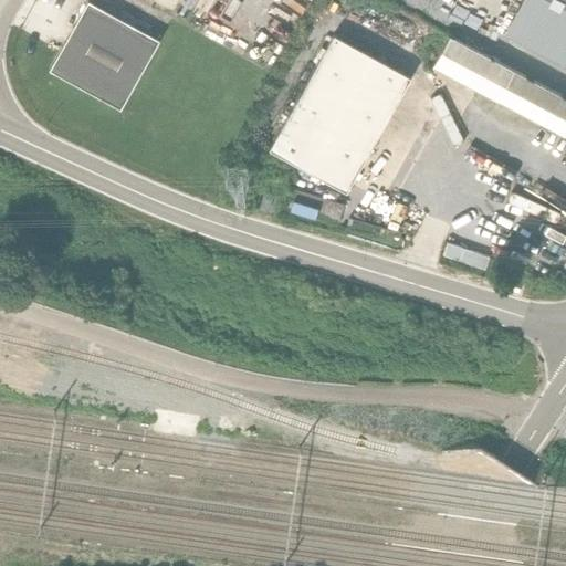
[(565,0),(516,0),(503,28),(565,58),(565,0)]
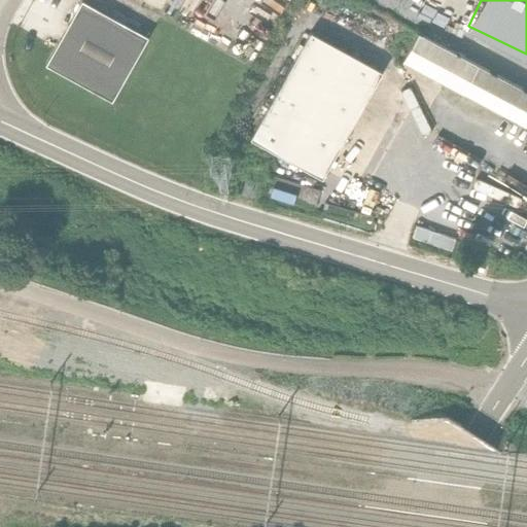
[(81,2),(45,68),(111,105),(148,39),(81,2)]
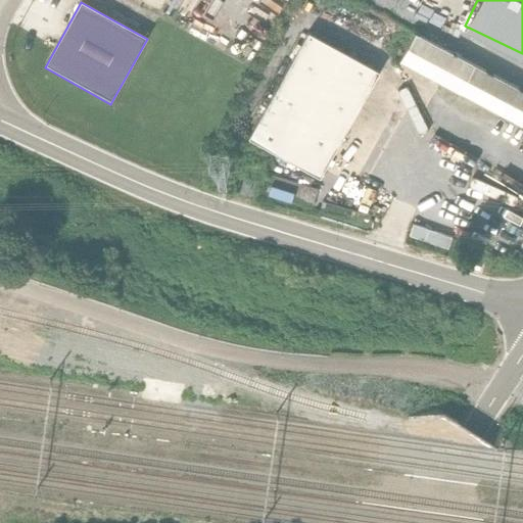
[(280,158),(296,169),(319,181),(379,74),(307,34),(247,141),(280,158)]
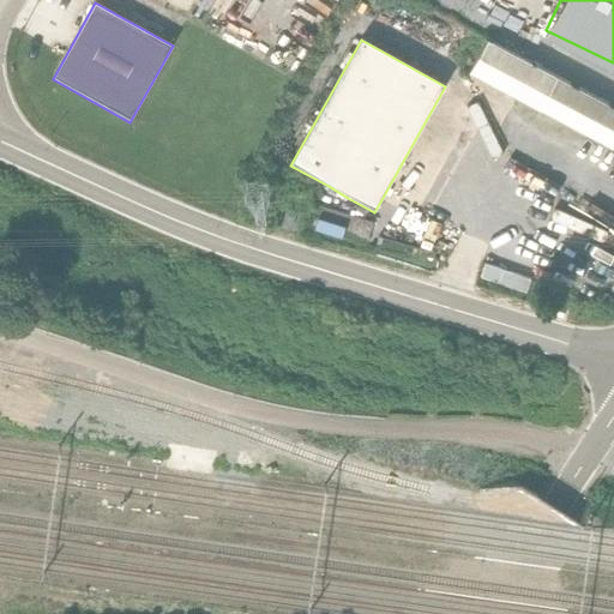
[(486,40),(468,73),(559,121),(613,150),(613,108),(560,79),(486,40)]
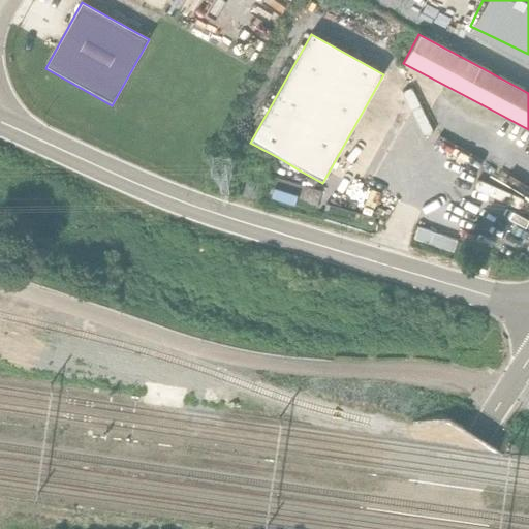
[(300,170),(283,160),(277,170),(298,182),(304,173),(300,170)]
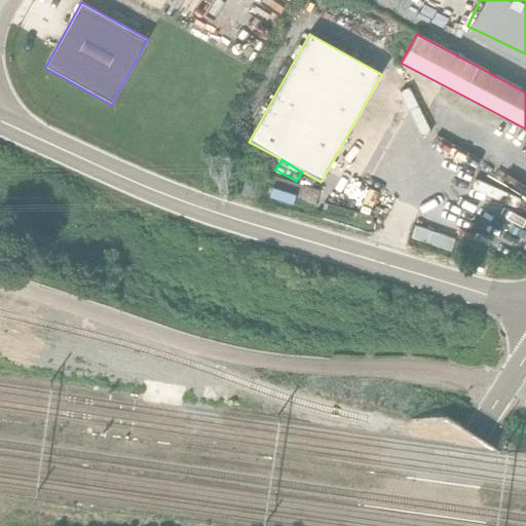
[(245,184),(241,194),(250,197),(254,187),(245,184)]
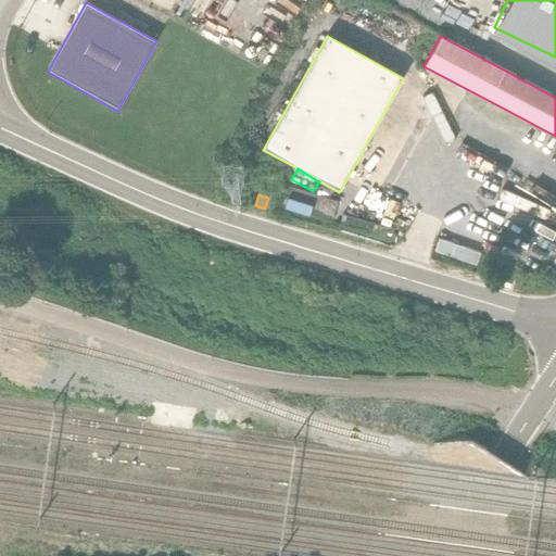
[(439,241),(434,253),(476,268),(480,255),(439,241)]
